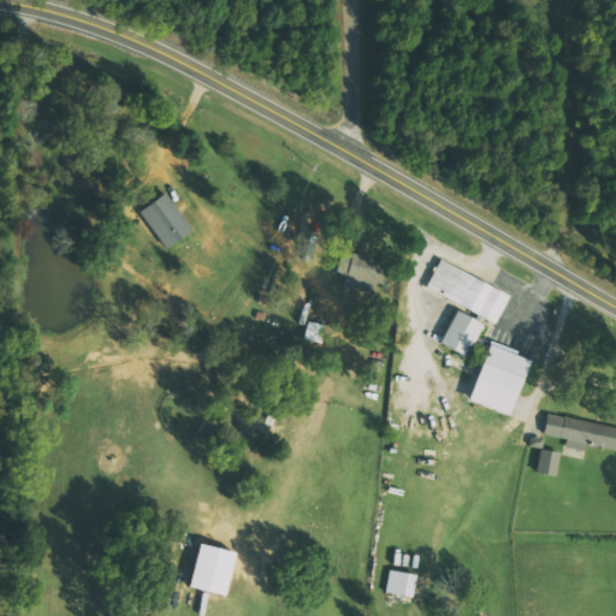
[(163,248),(190,232),(169,193),(140,208),(163,248)]
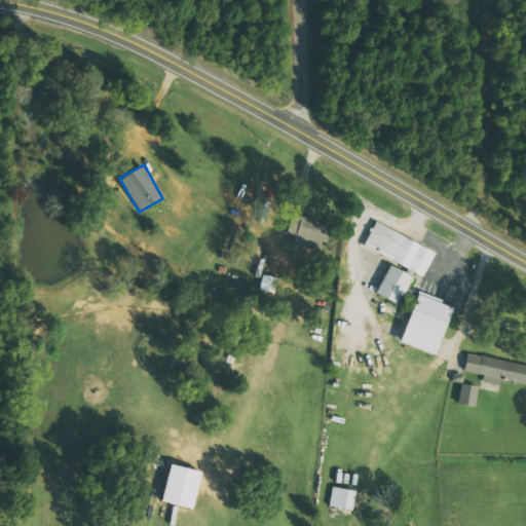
[(290,247),(317,251),(323,220),(290,215),(287,233),(292,234),(290,247)]
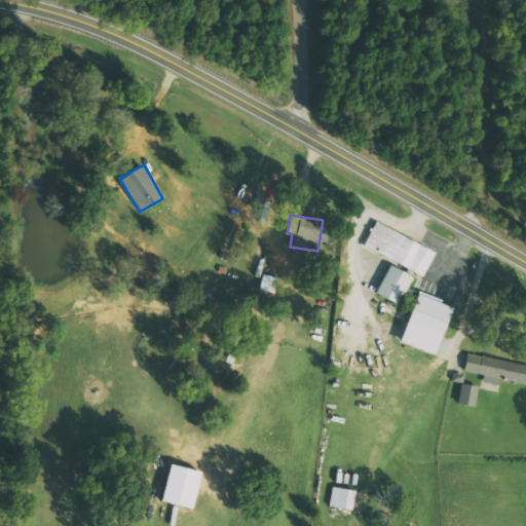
[(436,253),(376,221),(363,245),(422,277),(436,253)]
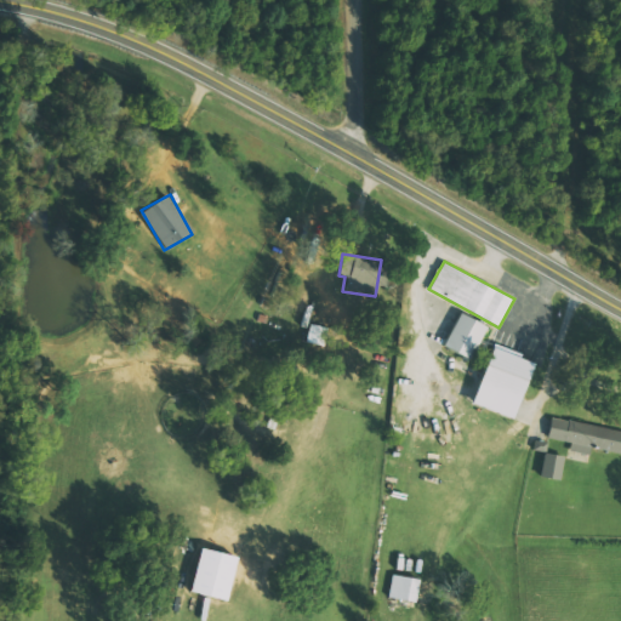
[(472,358),(484,324),(457,314),(444,348),(472,358)]
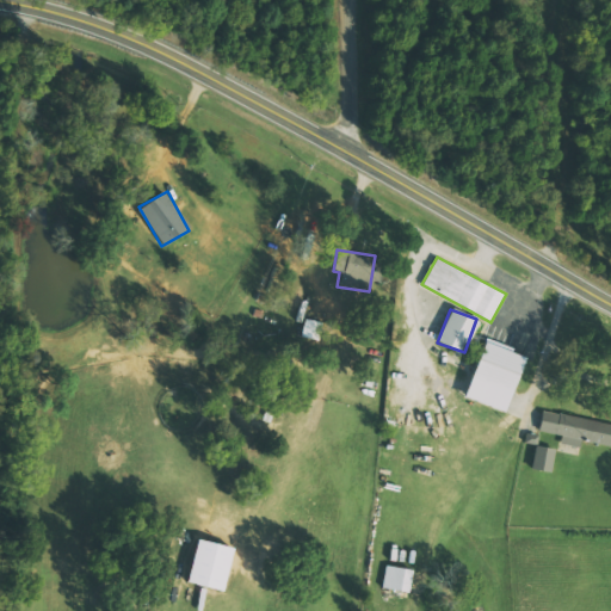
[(524,357),(483,343),(463,397),(505,412),(524,357)]
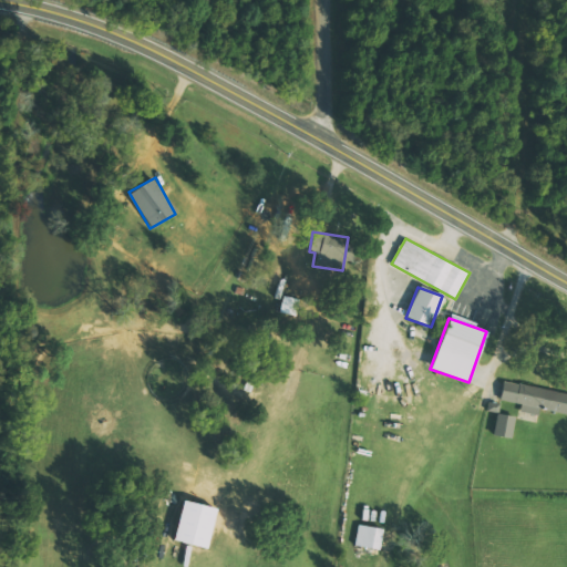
[(566,412),(566,393),(503,381),(500,400),(522,404),(519,412),(538,415),(539,409),(566,414),(566,412)]
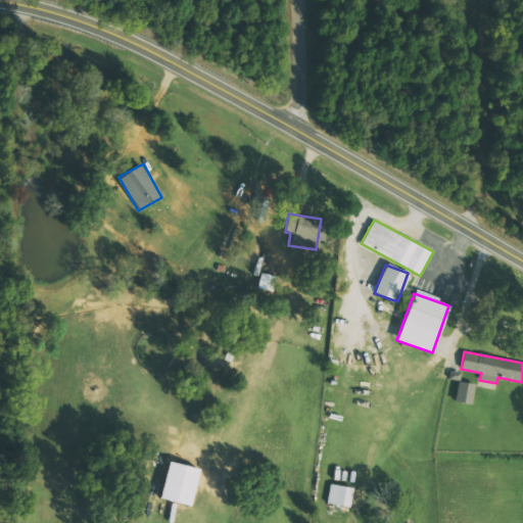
[(449,379),(460,381),(461,372),(450,371),(449,379)]
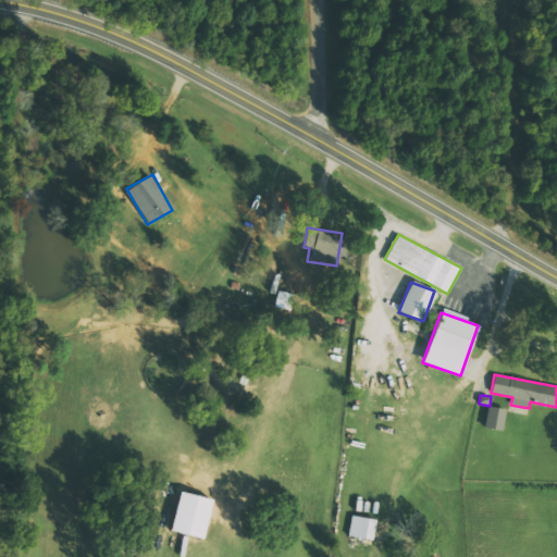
[(502,431),(506,410),(489,406),(484,428),(502,431)]
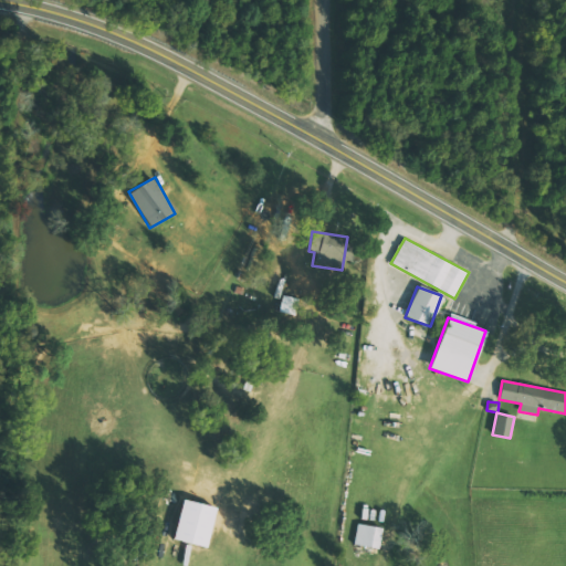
[(216,509),(182,500),(171,540),(206,548),(216,509)]
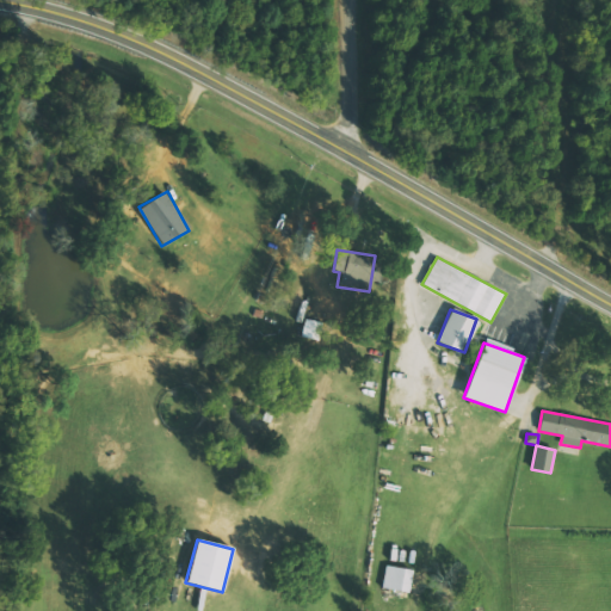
[(407,593),(413,571),(386,565),(381,587),(407,593)]
